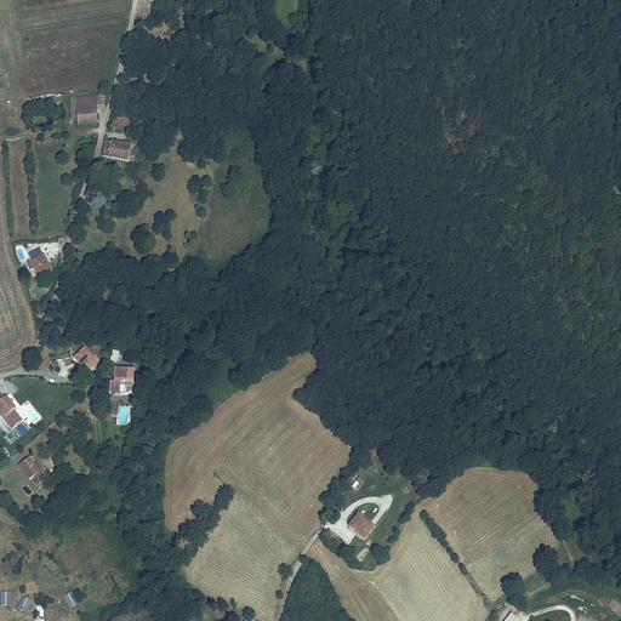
[(106,103),(106,93),(84,96),(84,101),(77,101),(74,109),(75,125),(97,124),(96,104),(106,103)]
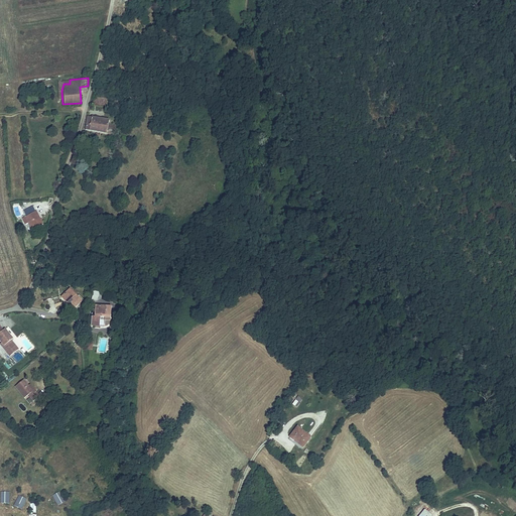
[(96,100),(95,107),(105,108),(106,98),(102,98),(102,100),(96,100)]
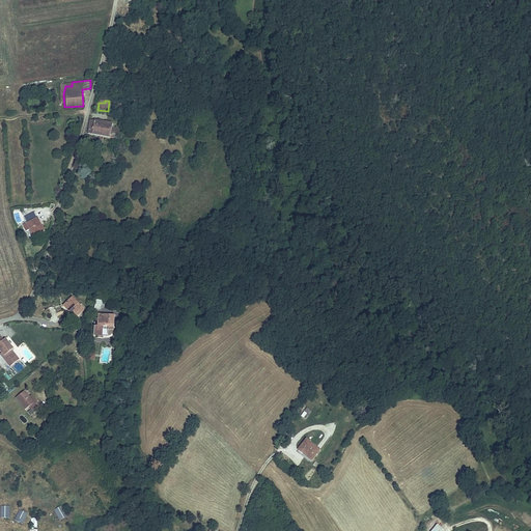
[(91,118),(88,133),(110,137),(112,122),(91,118)]
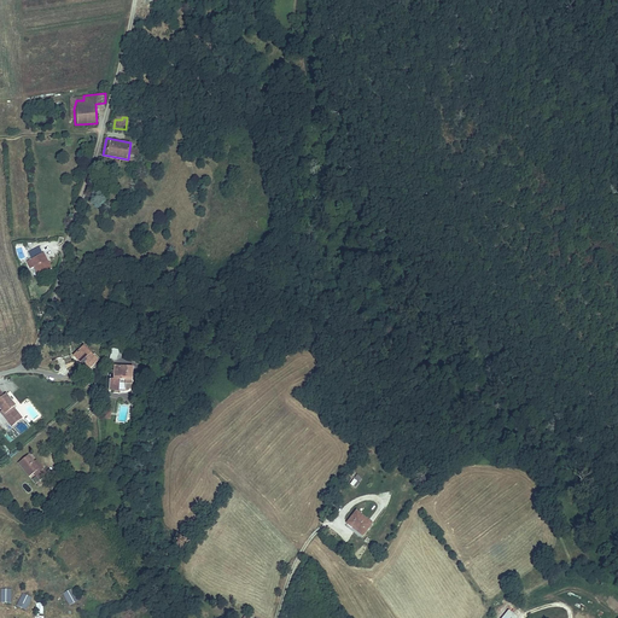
[(42,254),(25,262),(30,269),(35,267),(40,275),(52,269),(42,254)]
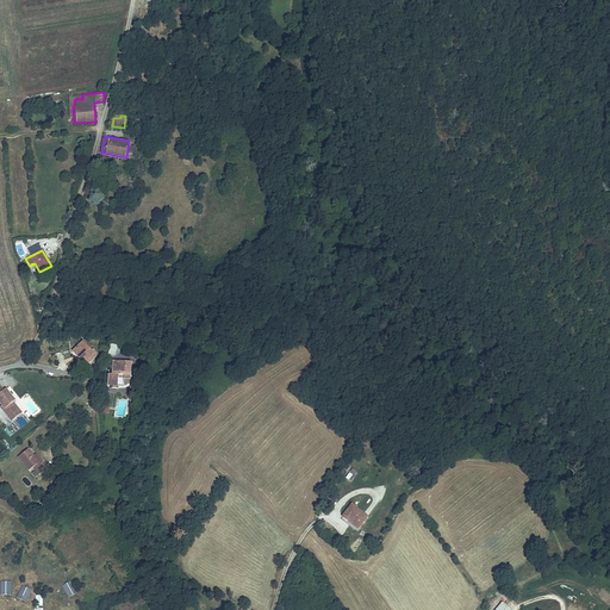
[(82,344),(69,353),(78,362),(80,362),(83,367),(94,360),(82,344)]
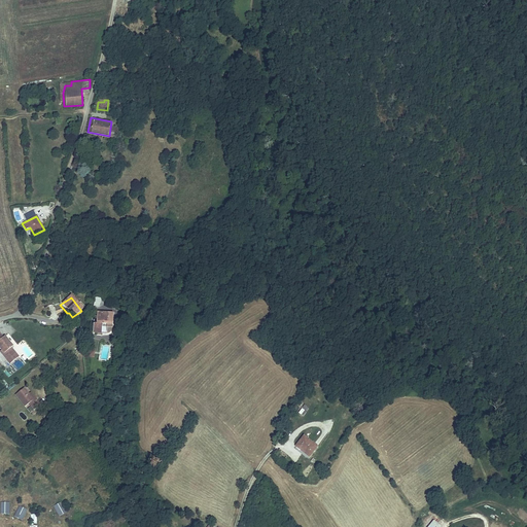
[(113,324),(114,312),(97,312),(97,324),(94,324),(93,332),(101,334),(101,323),(113,324)]
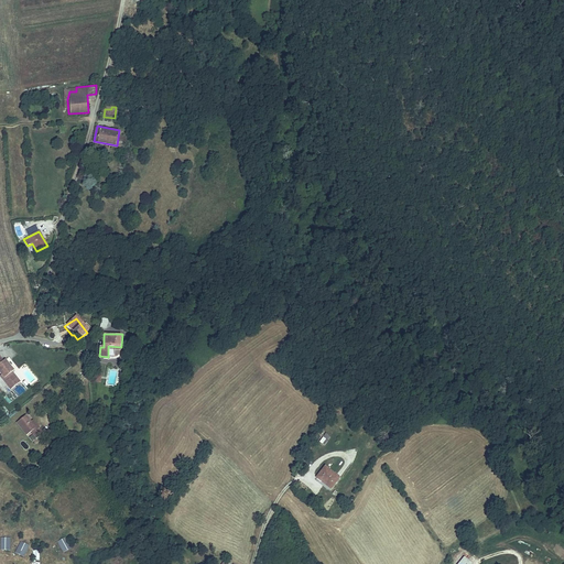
[(21,383),(13,373),(15,371),(6,360),(3,362),(0,365),(0,371),(3,377),(6,379),(4,381),(12,391),(21,383)]
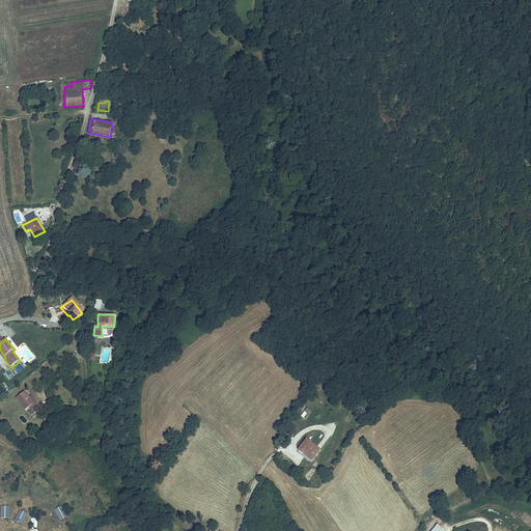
[(25,409),(28,407),(33,401),(29,396),(24,391),(16,397),(25,409)]
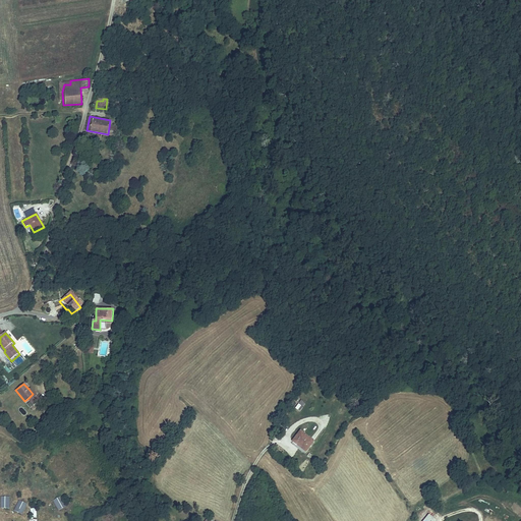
[(29,401),(31,400),(37,395),(30,388),(29,389),(33,394),(27,399),(29,401)]
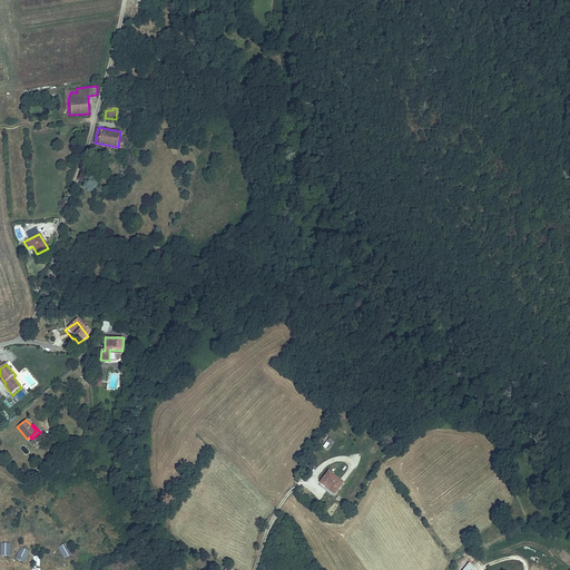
[(33,438),(37,442),(45,436),(40,432),(33,438)]
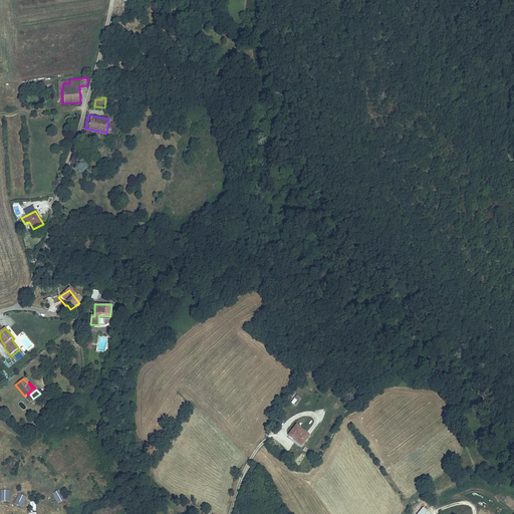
[(295,425),(287,435),(291,438),(292,437),(294,438),(293,439),(299,444),(302,440),(304,442),(309,436),(295,425)]
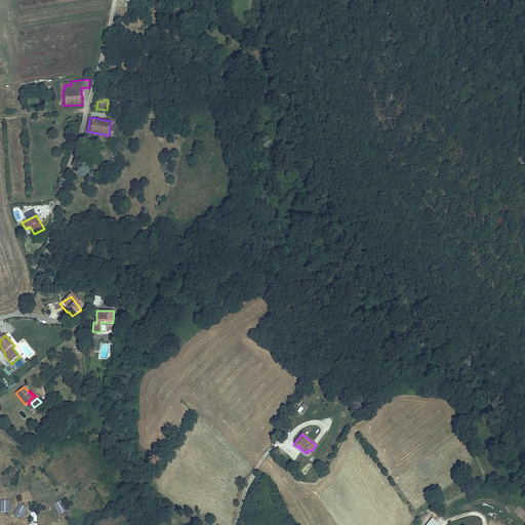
[(23,488),(32,488),(32,476),(23,476),(23,488)]
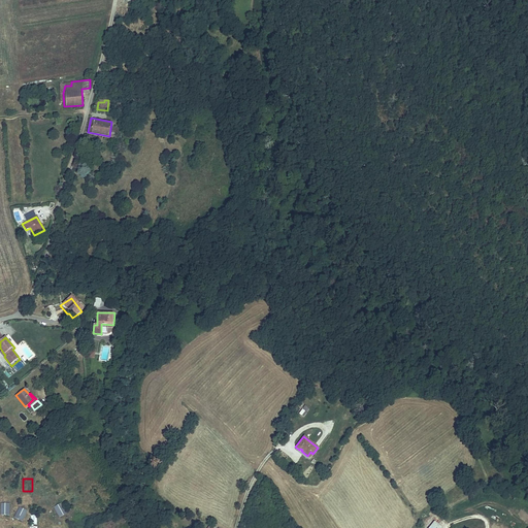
[(0,507),(2,514),(11,509),(6,499),(0,501),(0,507)]
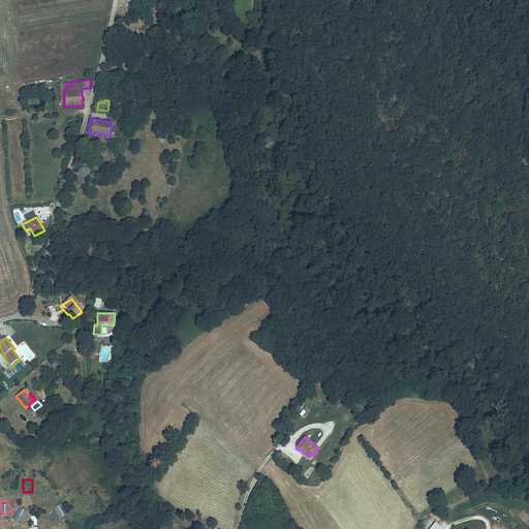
[(59,518),(67,514),(61,503),(53,507),(59,518)]
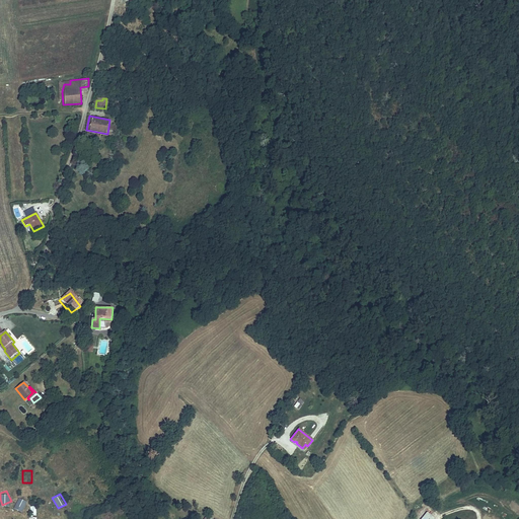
[(438,518),(427,510),(420,518),(438,518)]
